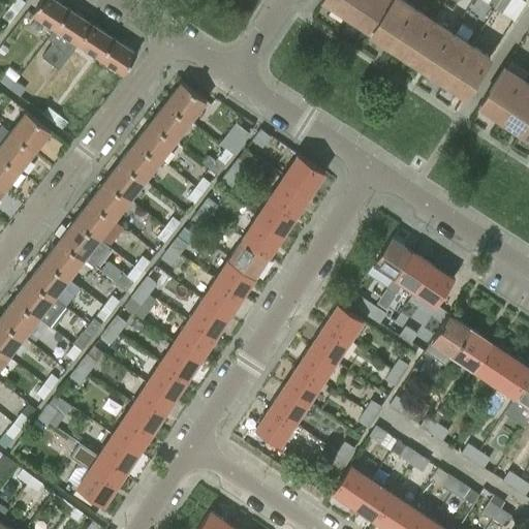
[(18,11),(25,2),(22,0),(12,0),(9,5),(18,11)]
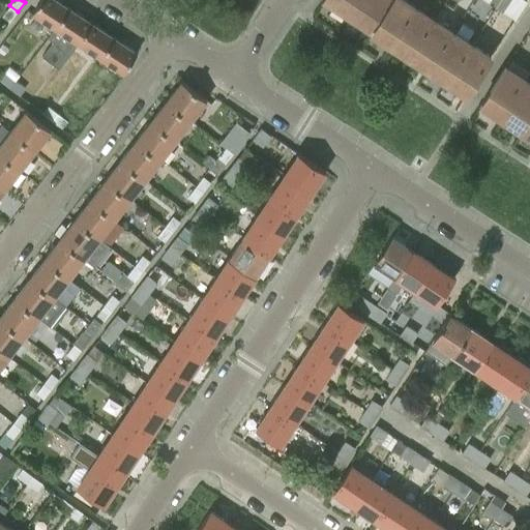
[(36,30),(49,38),(55,29),(69,6),(59,0),(40,0),(32,13),(42,20),(36,30)]
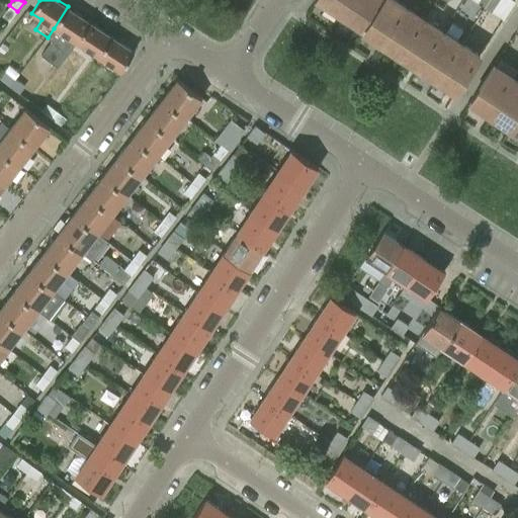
[(318,0),(340,14),(349,0),(318,0)]
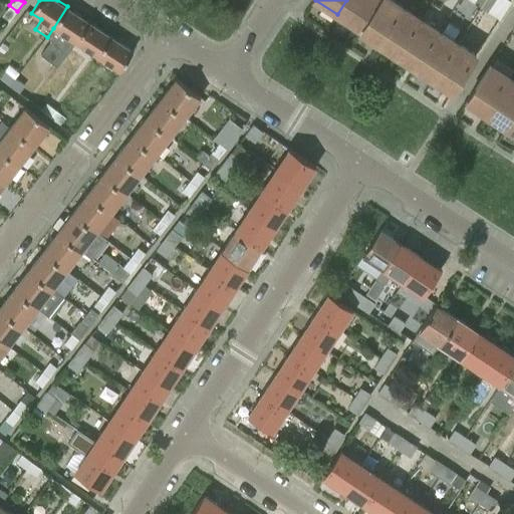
[(346,0),(337,14),(360,29),(379,0),(346,0)]
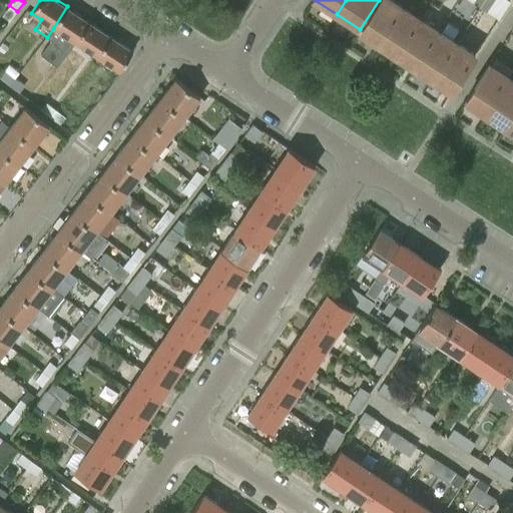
[(391,0),(379,0),(360,29),(379,41),(401,7),(391,0)]
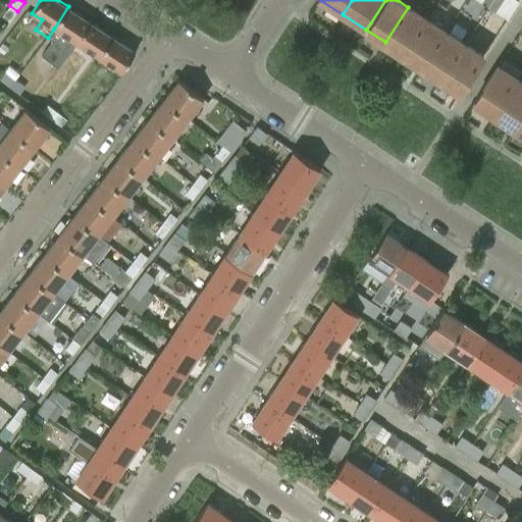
[(503,0),(492,0),(488,6),(496,11),(503,0)]
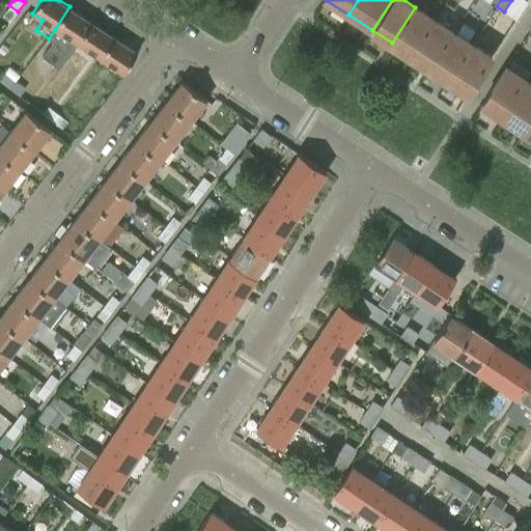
[(9,22),(18,11),(9,5),(1,16),(9,22)]
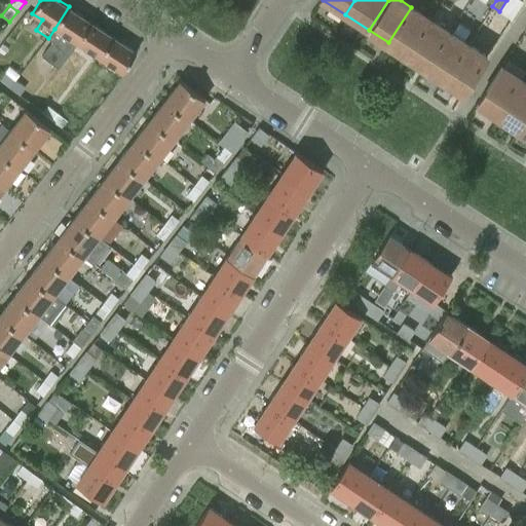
[(69,6),(54,29),(48,38),(52,41),(41,55),(58,69),(77,43),(91,21),(69,6)]
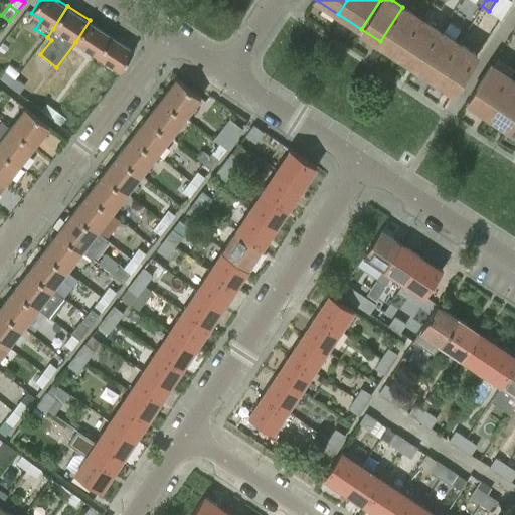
[(402,7),(380,41),(398,53),(421,19),(402,7)]
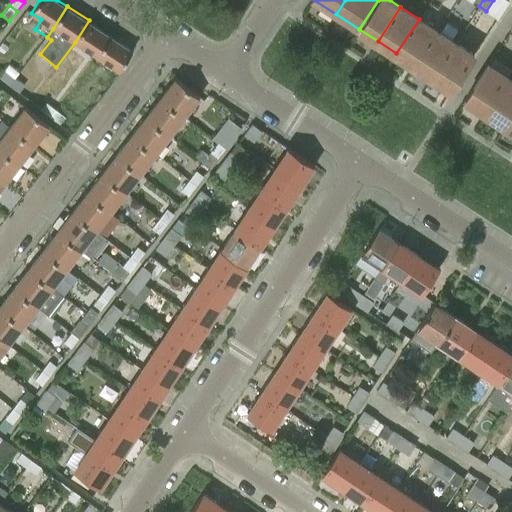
[(419,19),(396,53),(414,65),(437,31),(419,19)]
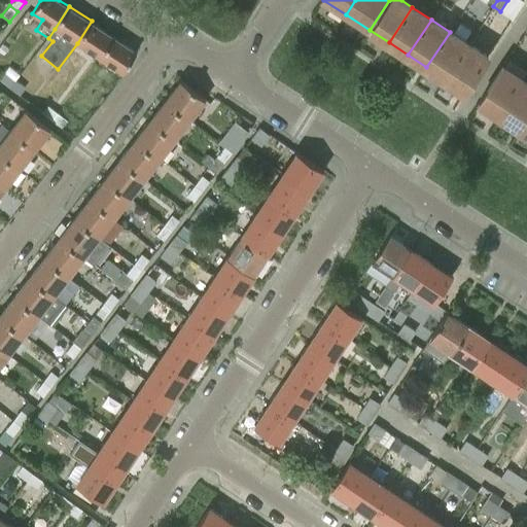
[(113,35),(92,21),(77,43),(99,58),(113,35)]
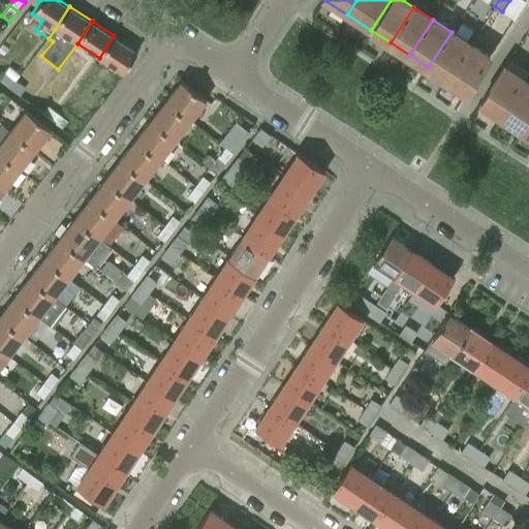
[(452,32),(428,67),(446,80),(470,44),(466,41),(473,31),(462,24),(456,34),(452,32)]
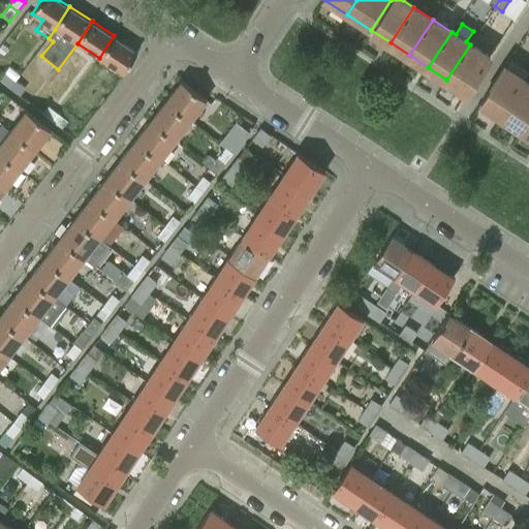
[(136,51),(114,35),(99,58),(122,72),(136,51)]
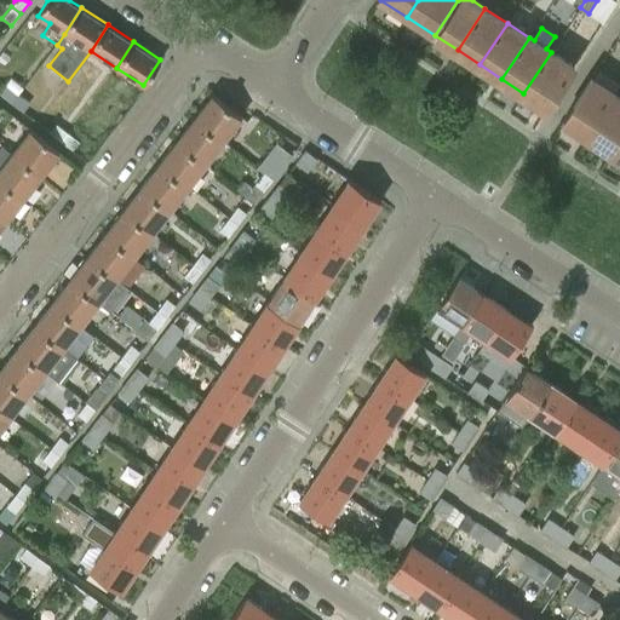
[(551,52),(523,93),(546,109),(574,67),(573,65),(551,52)]
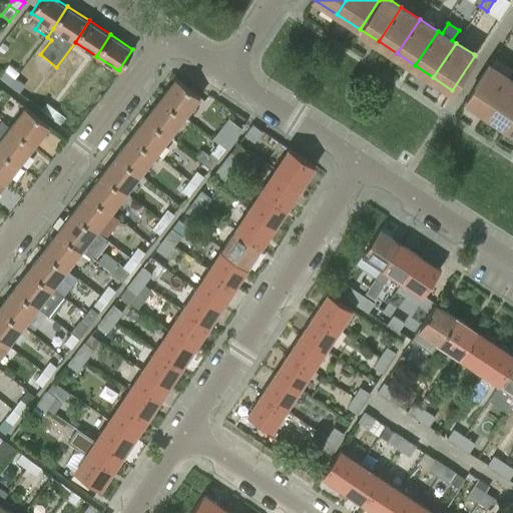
[(509,77),(489,64),(466,98),(486,112),(509,77)]
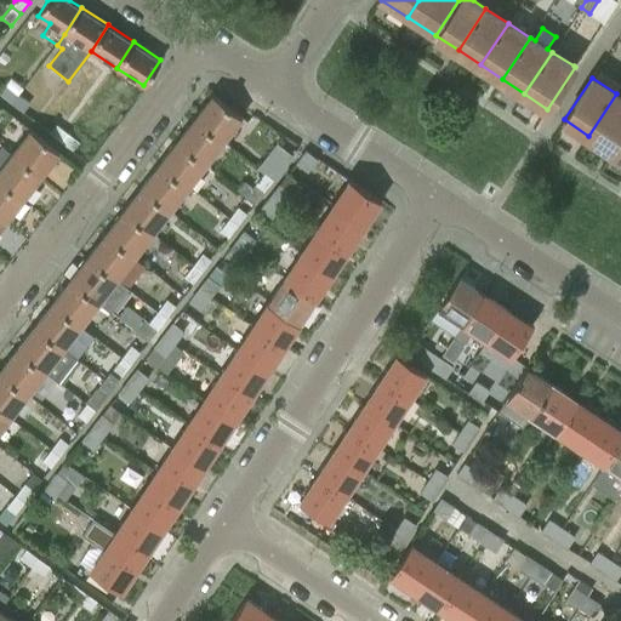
[(0,92),(0,95),(11,104),(18,95),(6,86),(0,92)]
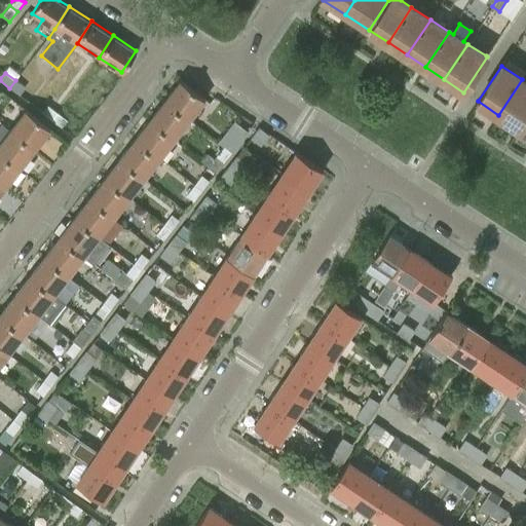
[(519,128),(525,117),(525,81),(522,79),(498,115),(519,128)]
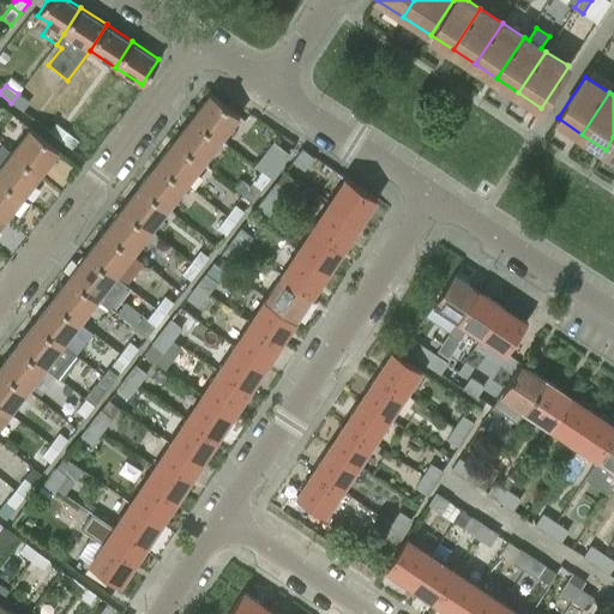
[(11,103),(23,112),(29,103),(18,94),(11,103)]
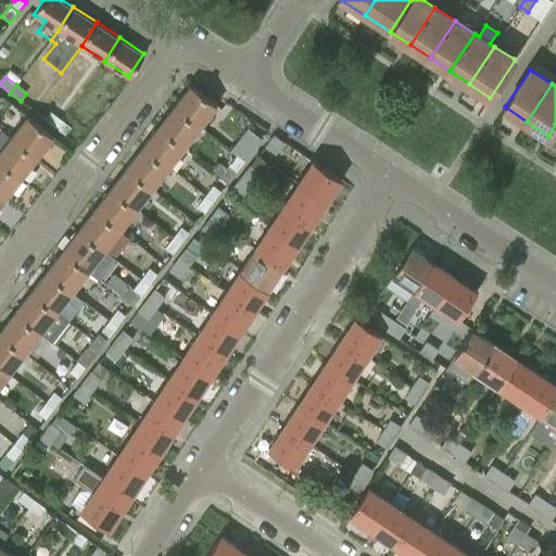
[(191,85),(175,106),(201,126),(217,104),(191,85)]
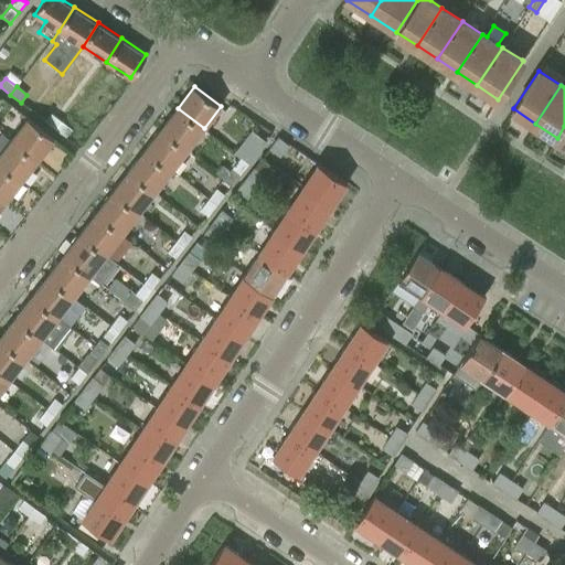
[(178,108),(161,129),(188,149),(204,128),(178,108)]
